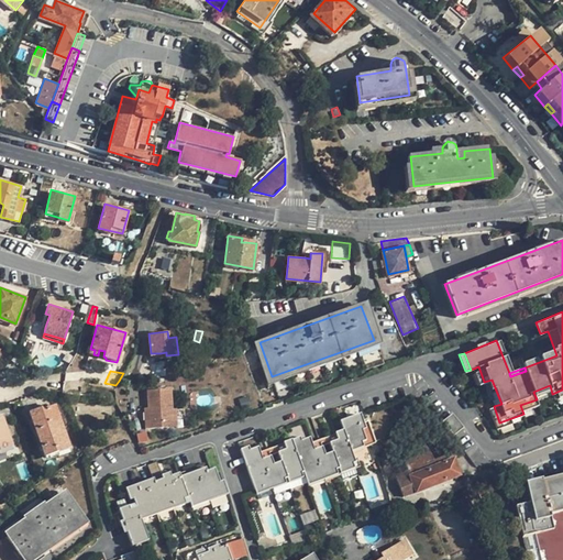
[(147,387),(148,405),(150,416),(145,416),(146,426),(175,425),(174,407),(173,386),(147,387)]
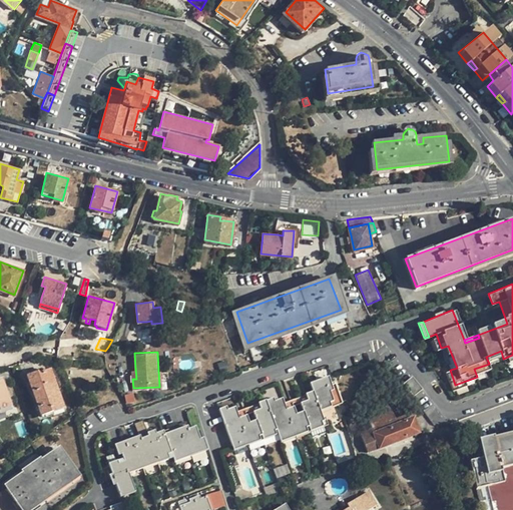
[(38,373),(37,371),(26,375),(41,414),(64,406),(50,368),(38,373)]
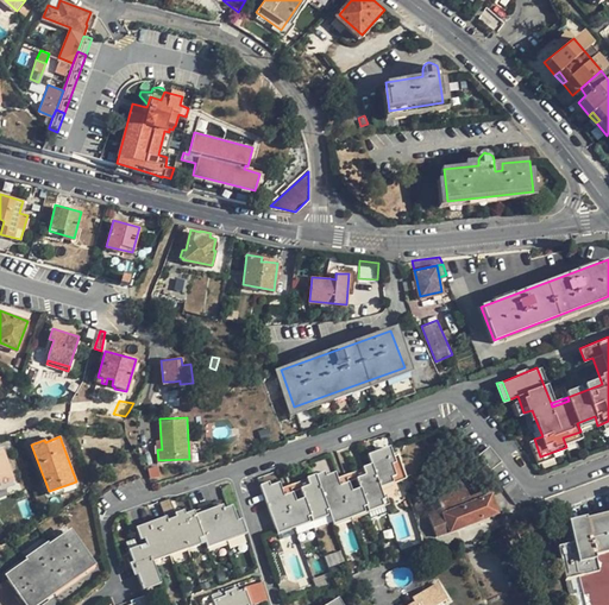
[(287,503),(281,486),(278,480),(262,487),(276,527),(307,516),(311,515),(325,510),(328,508),(332,517),(363,505),(366,504),(384,498),(380,485),(407,476),(399,452),(393,454),(390,445),(368,453),(371,462),(363,466),(365,473),(356,477),(359,486),(352,489),(344,492),(338,476),(336,471),(316,477),(315,473),(307,476),(309,484),(300,486),(303,497),(296,499),(287,503)]
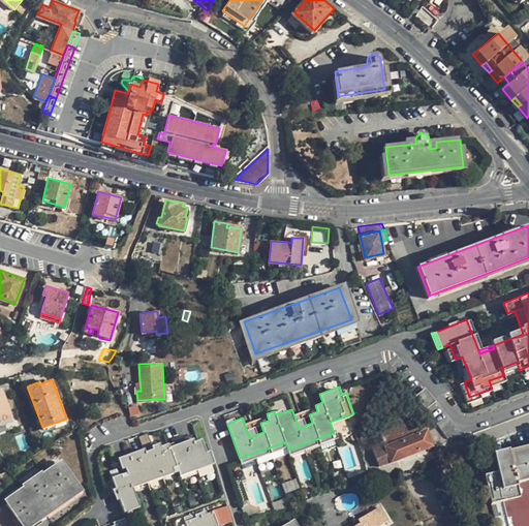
[(425,387),(417,393),(427,405),(435,399),(425,387)]
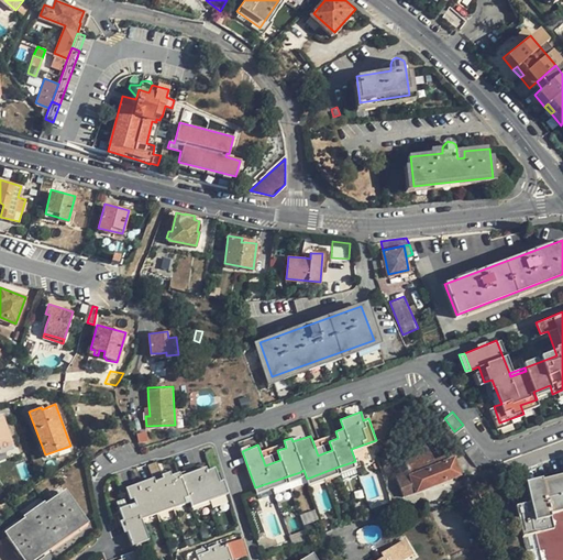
[(0,448),(13,443),(2,415),(0,415),(0,448)]
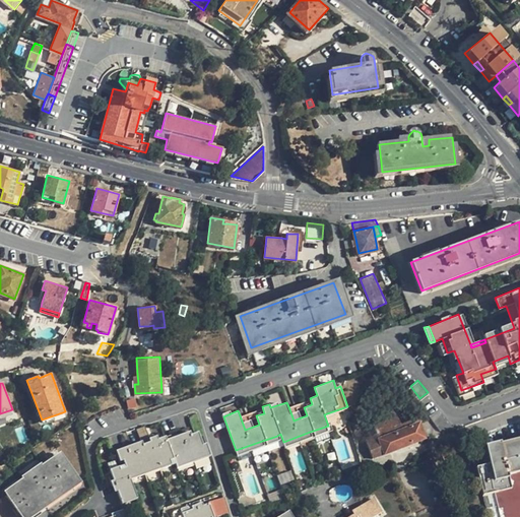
[(136,395),(128,397),(130,405),(138,403),(136,395)]
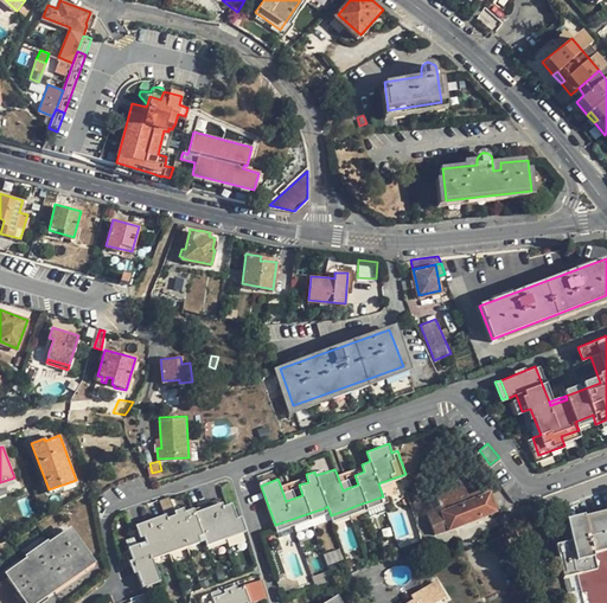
[(344,472),(337,474),(343,491),(351,487),(344,472)]
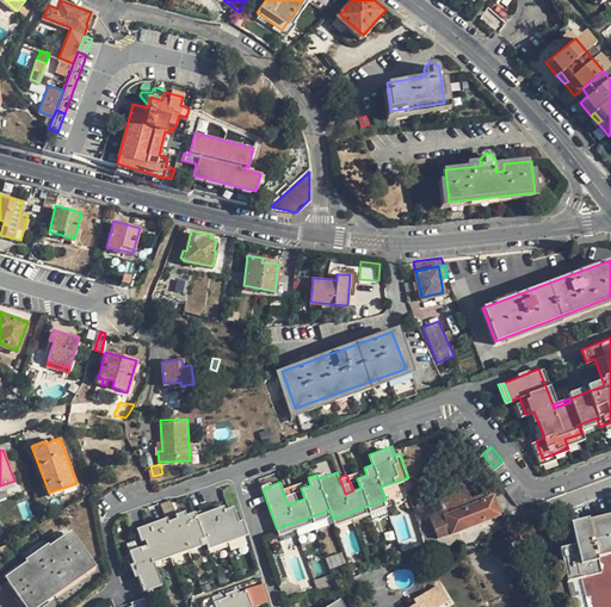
[(438,536),(454,530),(498,514),(492,497),(485,500),(482,494),(471,497),(462,481),(438,494),(443,507),(429,513),(438,536)]
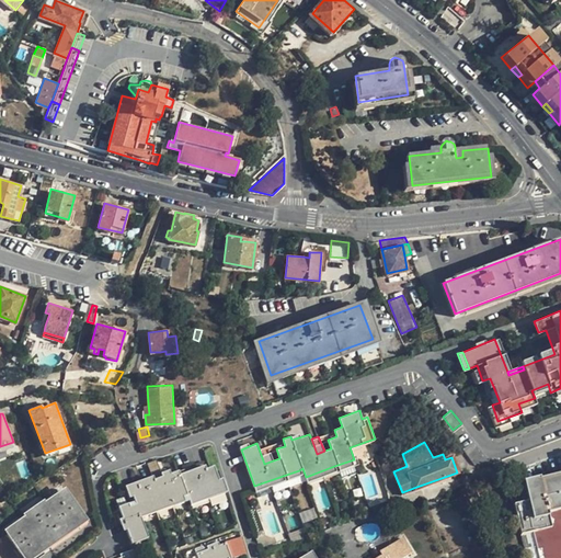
[(266,445),(259,448),(264,464),(273,460),(266,445)]
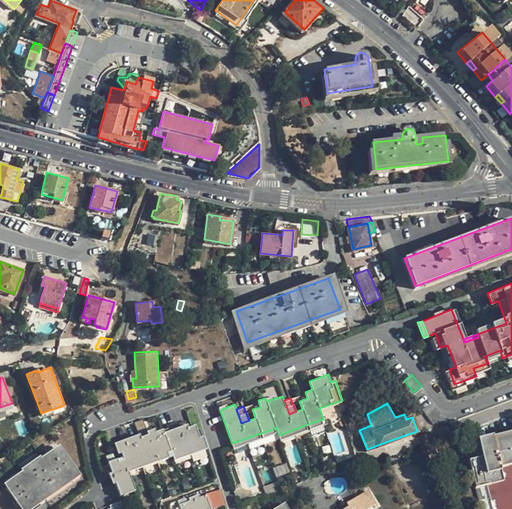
[(324,423),(323,419),(308,424),(310,428),(324,423)]
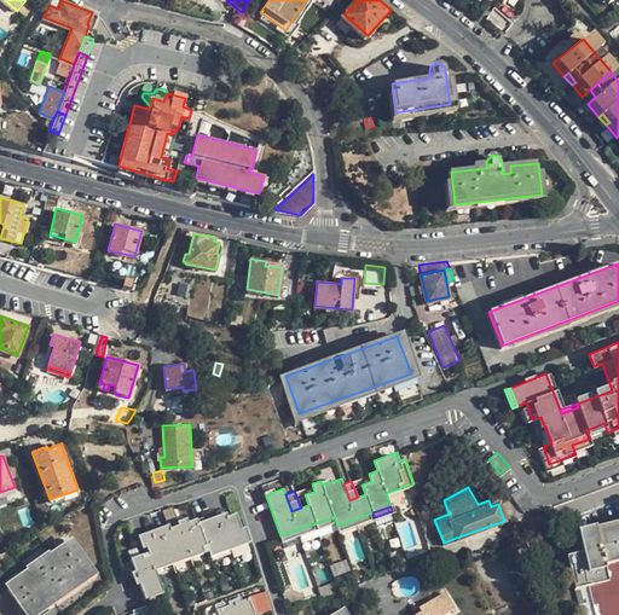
[(208,550),(226,543),(244,537),(236,512),(200,524),(197,517),(144,537),(150,555),(132,561),(144,592),(162,586),(154,563),(207,545),(208,550)]
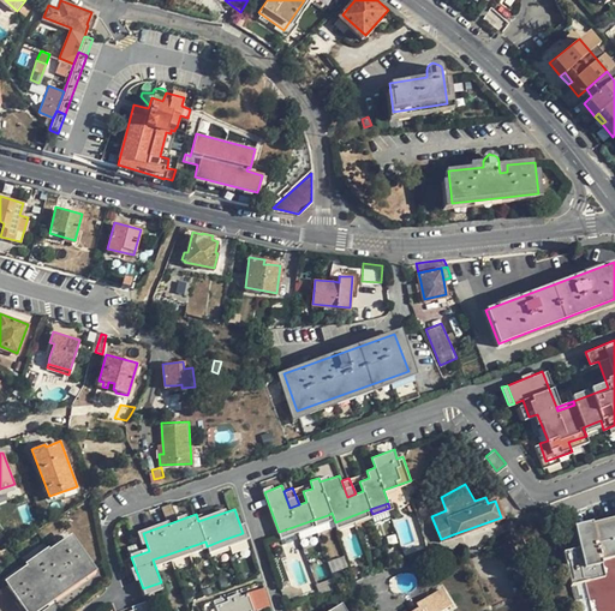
[(369,516),(366,510),(335,522),(336,527),(369,516)]
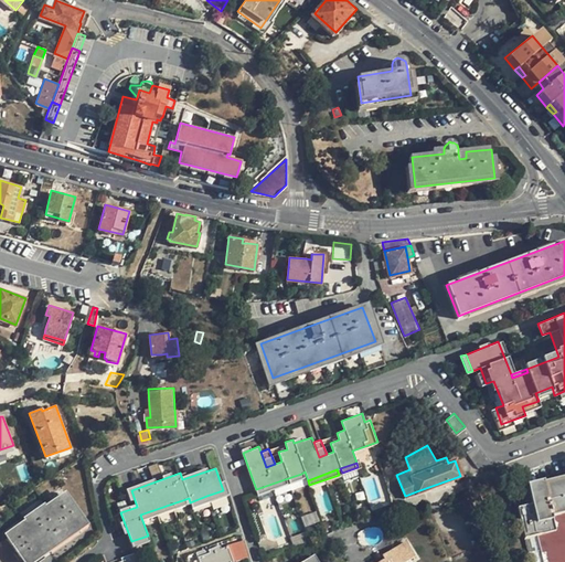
[(304,477),(301,474),(288,478),(289,483),(304,477)]
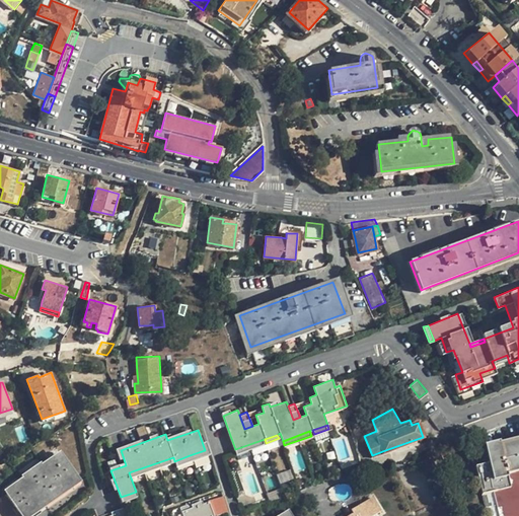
[(263,444),(262,440),(235,449),(237,453),(263,444)]
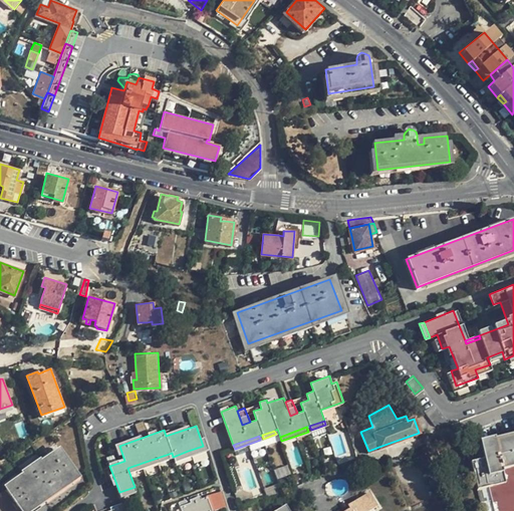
[(470,460),(477,487),(490,485),(496,510),(513,510),(513,436),(481,444),(484,457),(470,460)]
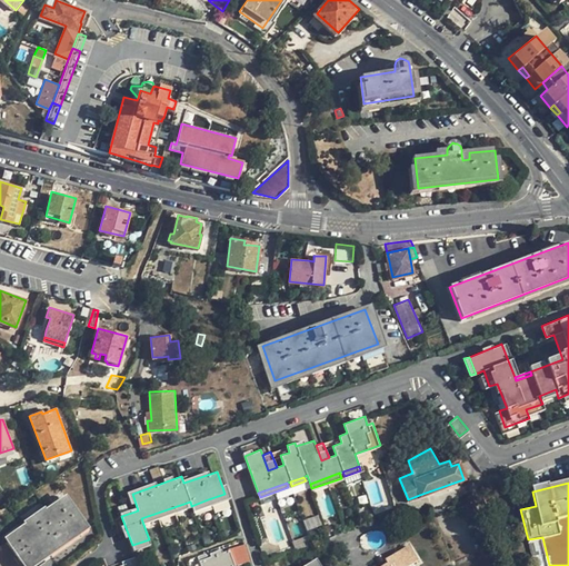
[(499,493),(497,488),(482,494),(485,498),(499,493)]
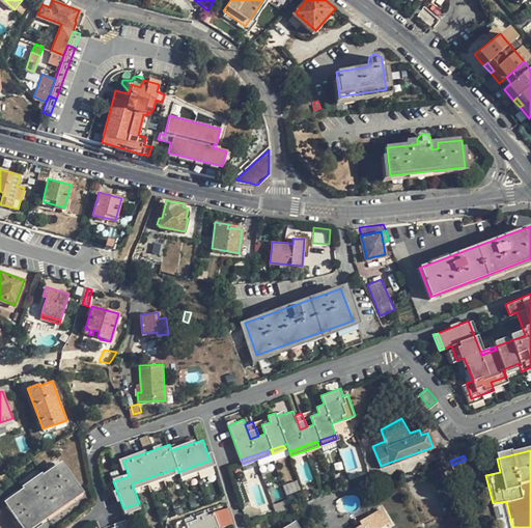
[(213,468),(210,461),(194,466),(197,473),(213,468)]
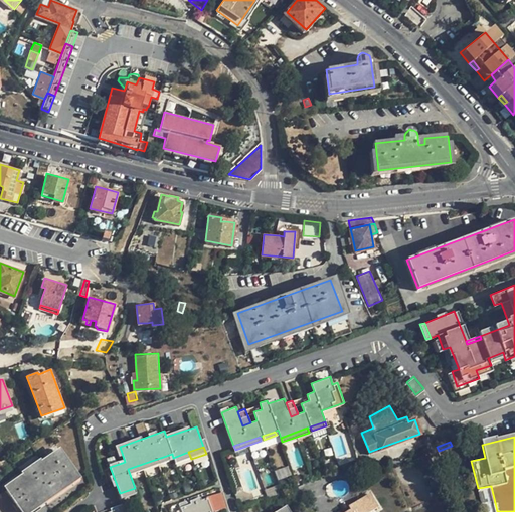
[(386,458),(382,447),(369,452),(373,463),(386,458)]
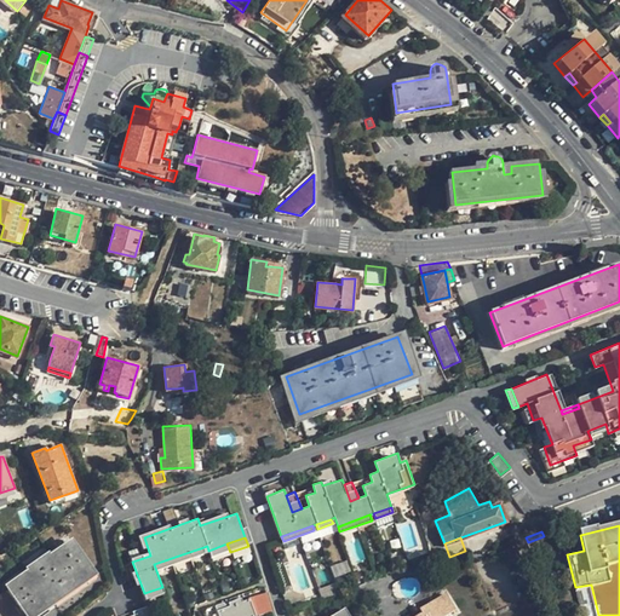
[(27,568),(28,570),(7,585),(28,615),(36,610),(38,611),(86,577),(85,576),(93,570),(73,540),(51,554),(50,552),(27,568)]
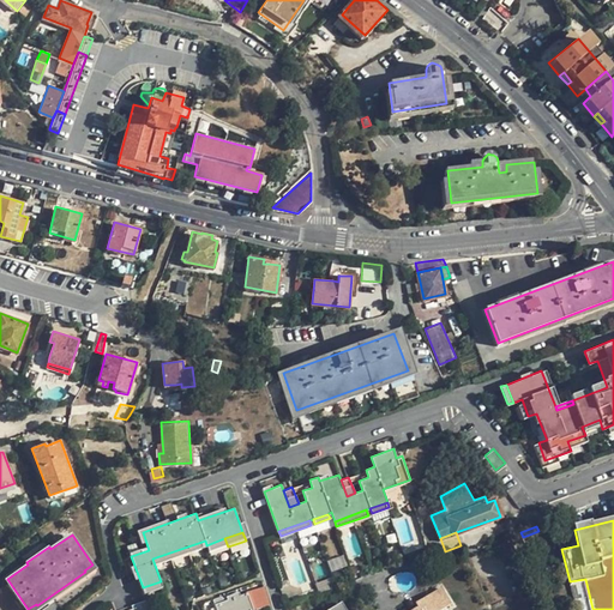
[(571,587),(581,609),(593,609),(585,579),(570,581),(569,581),(571,587)]
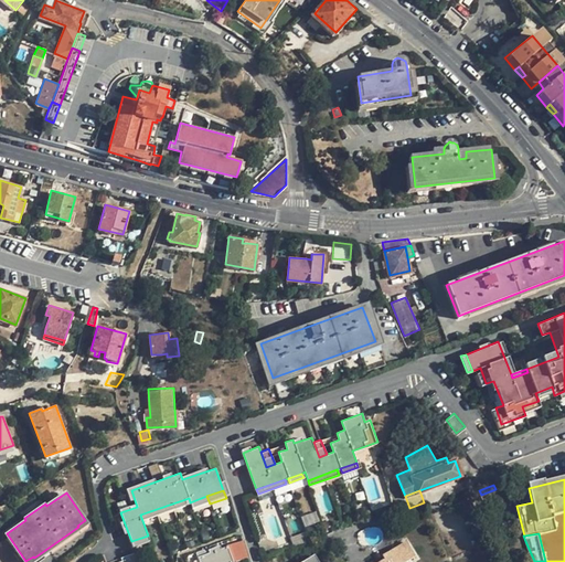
[(227,542),(227,544),(233,560),(246,554),(241,538),(227,542)]
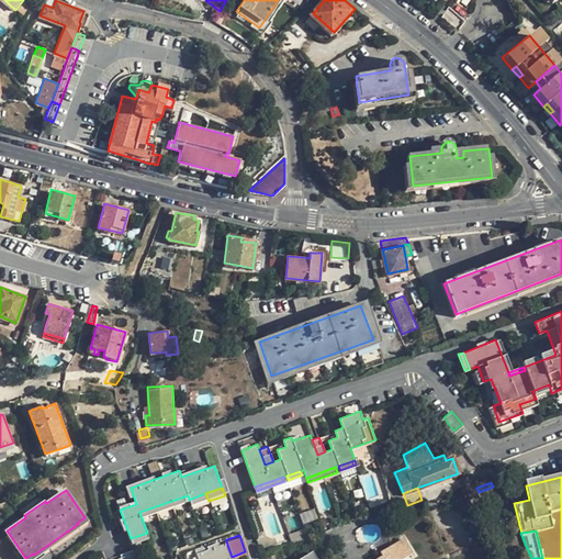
[(400,558),(412,551),(403,537),(380,550),(382,555),(374,558),(400,558)]
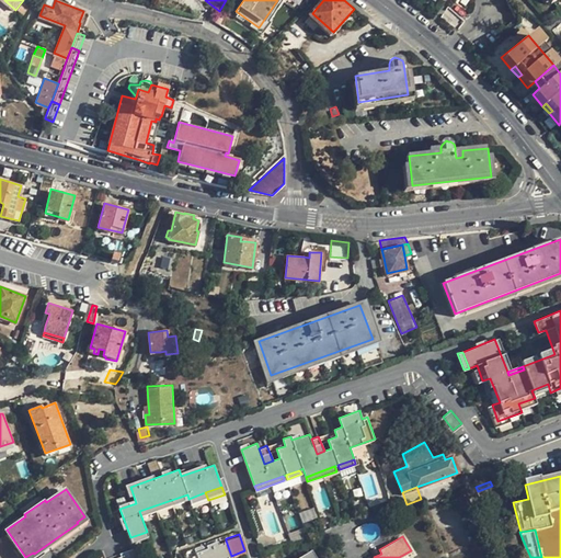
[(231,556),(226,541),(218,544),(216,539),(208,542),(210,546),(203,548),(202,544),(195,546),(198,557),(227,557),(231,557),(231,556)]
